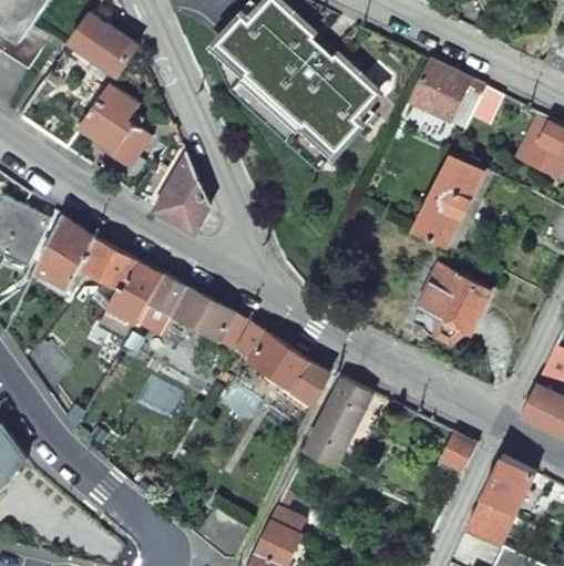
[(0,16),(24,32),(47,0),(0,0),(0,16)]
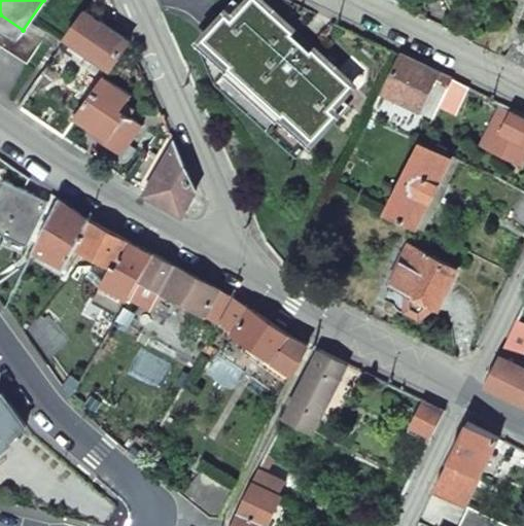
[(288,153),(350,86),(310,50),(309,53),(288,34),(290,32),(288,30),(255,0),(248,0),(240,8),(230,21),(208,43),(202,38),(195,46),(212,83),(288,153)]
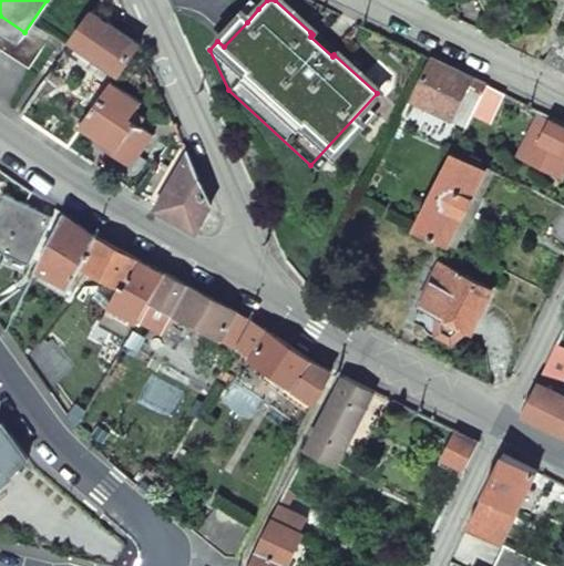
[(241,17),(247,22),(258,9),(253,3),(241,17)]
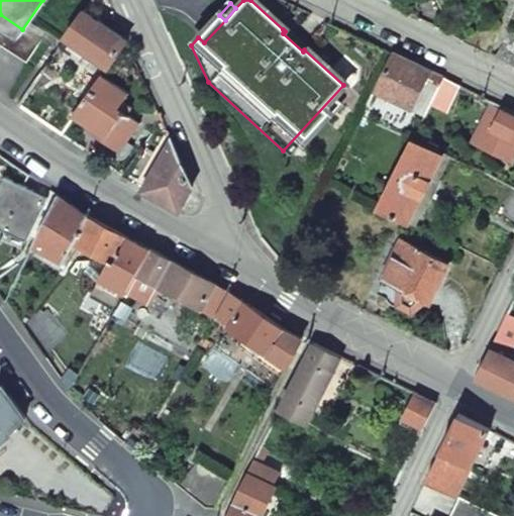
[(124,40),(84,10),(59,46),(79,61),(86,49),(108,66),(124,40)]
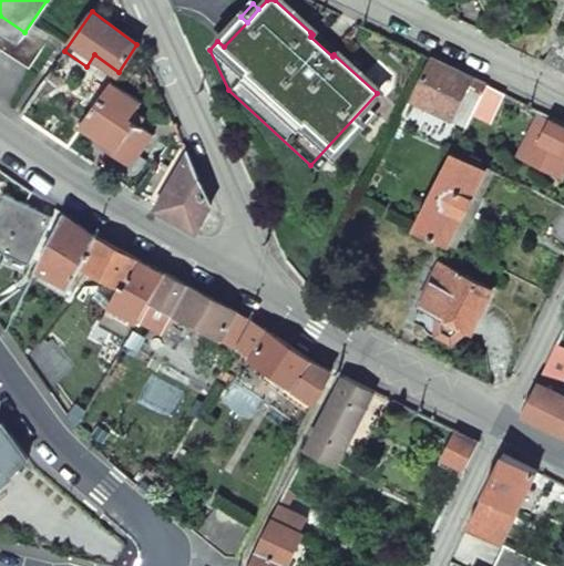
[(24,32),(0,16),(0,52),(24,69),(42,43),(24,32)]
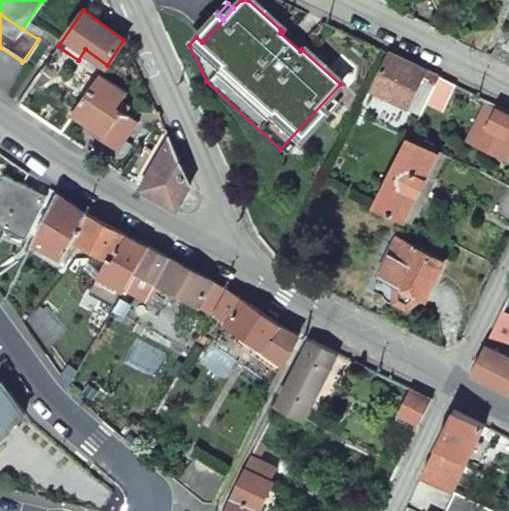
[(409,64),(386,53),(385,55),(369,88),(419,114),(437,77),(409,64)]
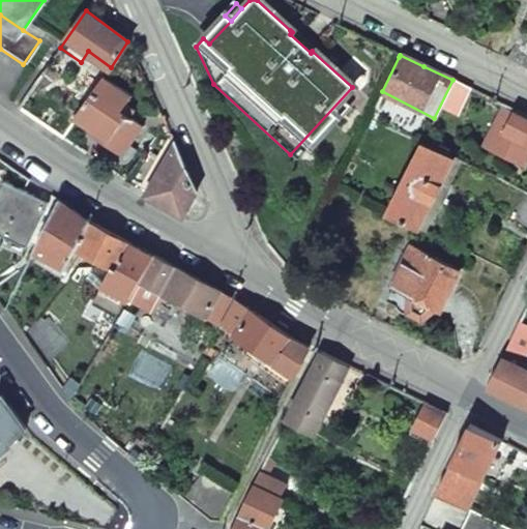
[(130,96),(104,78),(76,117),(91,127),(89,131),(123,155),(143,126),(121,111),(130,96)]
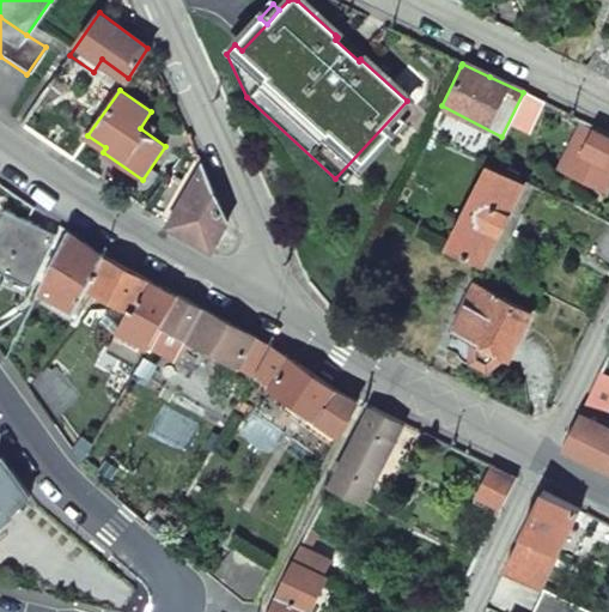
[(542,102),(523,92),(501,137),(498,144),(506,149),(517,127),(529,132),(542,102)]
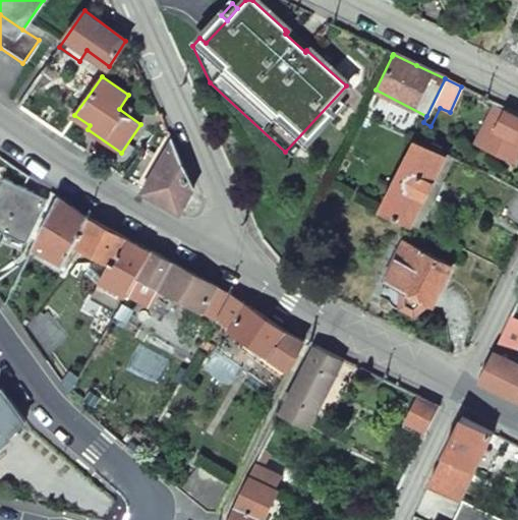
[(517,114),(495,103),(475,142),(505,157),(514,139),(517,141),(517,114)]
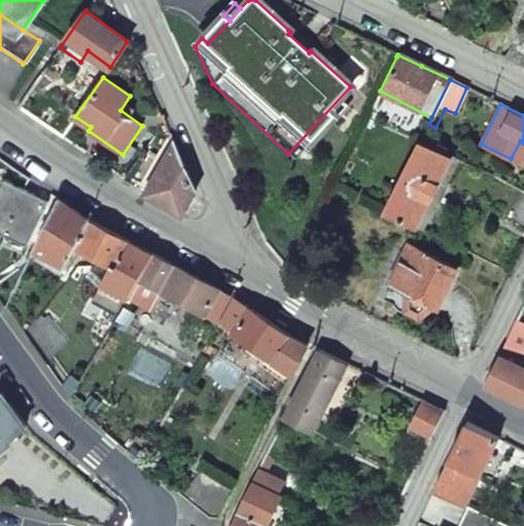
[(449,158),(417,142),(384,211),(415,226),(449,158)]
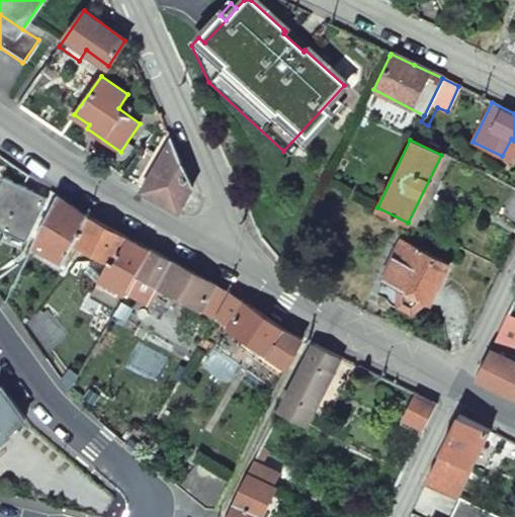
[(191,186),(169,142),(143,188),(178,208),(191,186)]
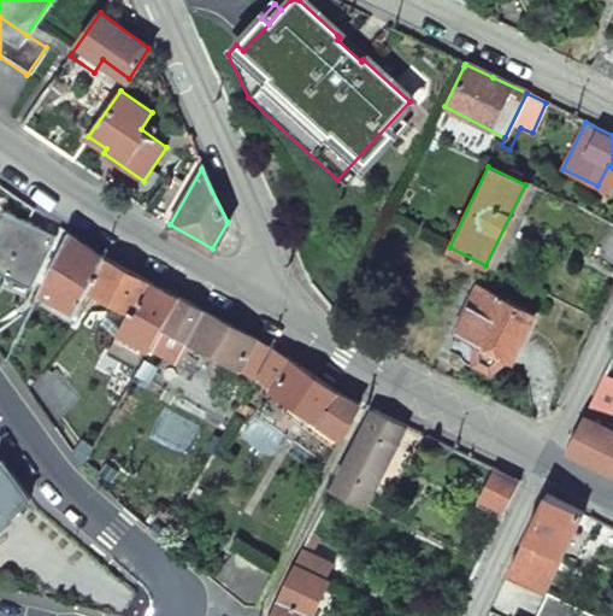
[(0,271),(28,285),(53,235),(45,230),(0,209),(0,271)]
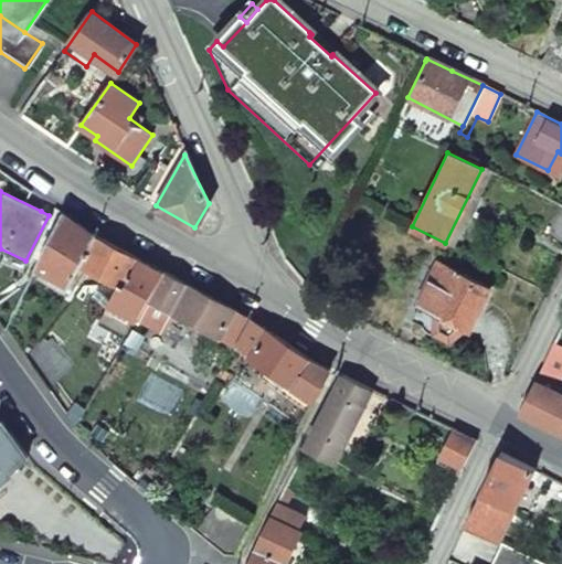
[(77,226),(62,215),(48,244),(34,273),(40,275),(43,270),(69,284),(78,263),(116,283),(117,282),(124,285),(137,261),(138,259),(92,236),(77,226)]
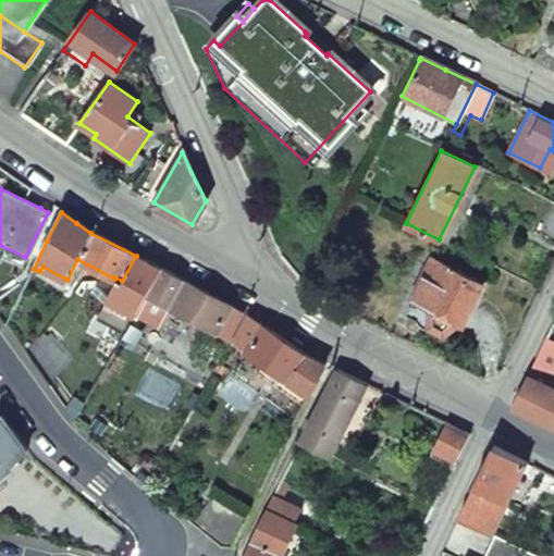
[(114,279),(107,299),(126,310),(124,314),(130,319),(134,312),(157,270),(145,262),(135,257),(122,281),(115,278),(114,279)]
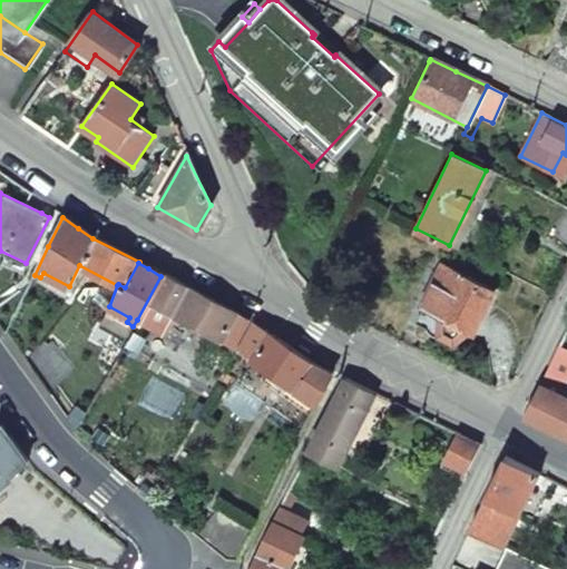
[(494,290),(441,264),(421,305),(423,306),(438,314),(439,334),(456,342),(469,329),(473,331),(494,290)]
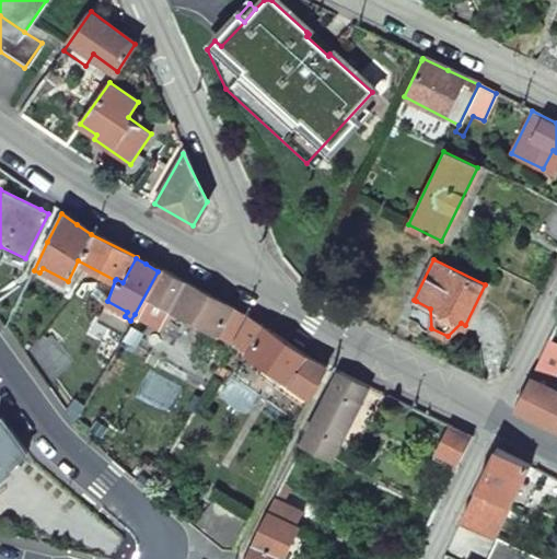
[(158,271),(135,314),(161,327),(171,310),(187,318),(218,335),(231,309),(182,282),(160,270),(159,272),(158,271)]
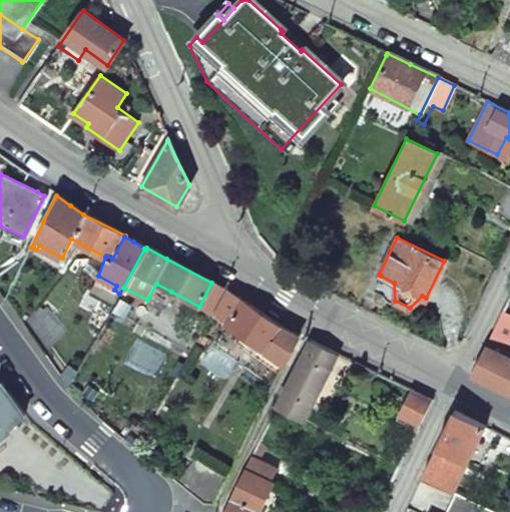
[(394,283),(381,276),(374,291),(395,301),(394,283)]
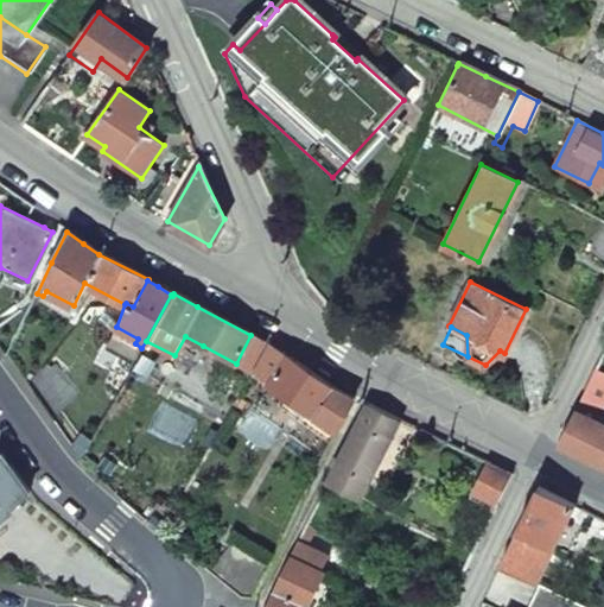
[(185,336),(175,355),(192,366),(203,346),(185,336)]
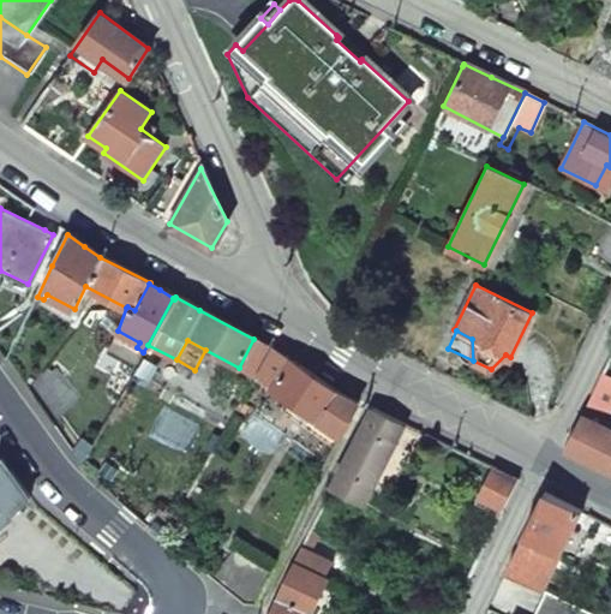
[(299,368),(270,347),(252,379),(264,386),(270,391),(340,436),(355,404),(337,394),(299,368)]
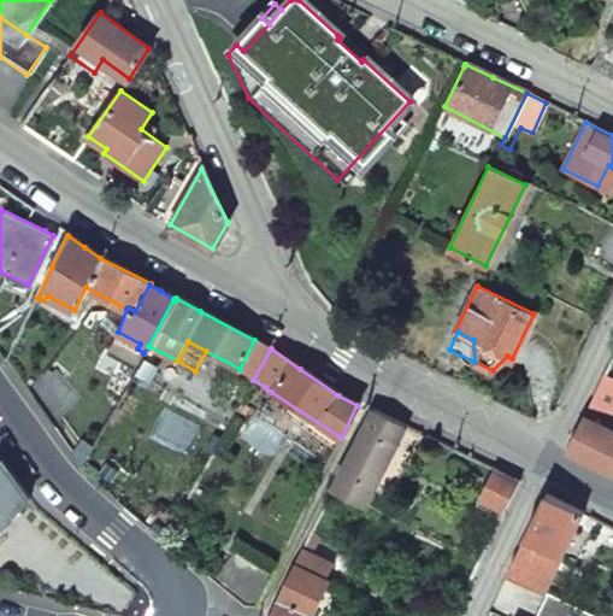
[(83,392),(53,369),(33,397),(54,427),(83,392)]
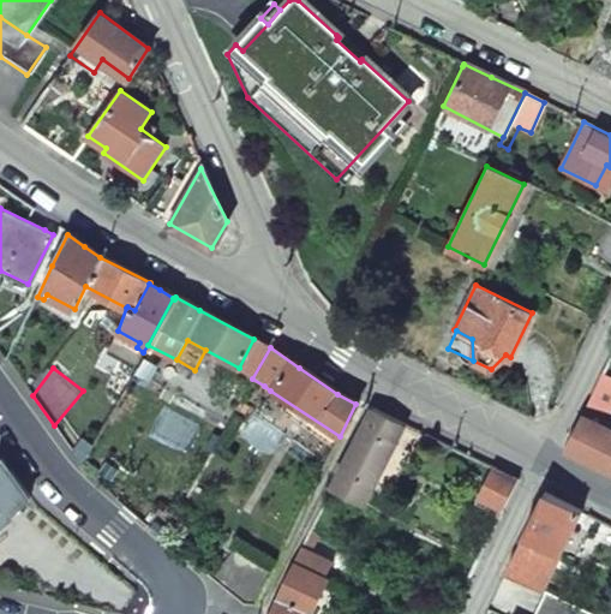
[(610,385),(610,377),(600,374),(564,449),(607,470),(610,471),(610,436),(600,431),(610,407),(610,389),(609,388),(610,385)]
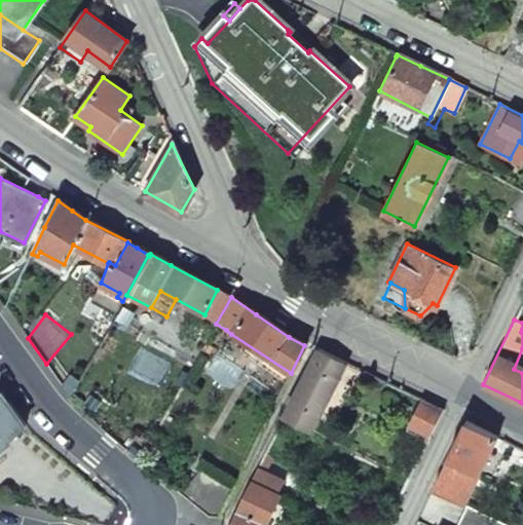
[(214,327),(224,333),(226,330),(216,324),(214,327)]
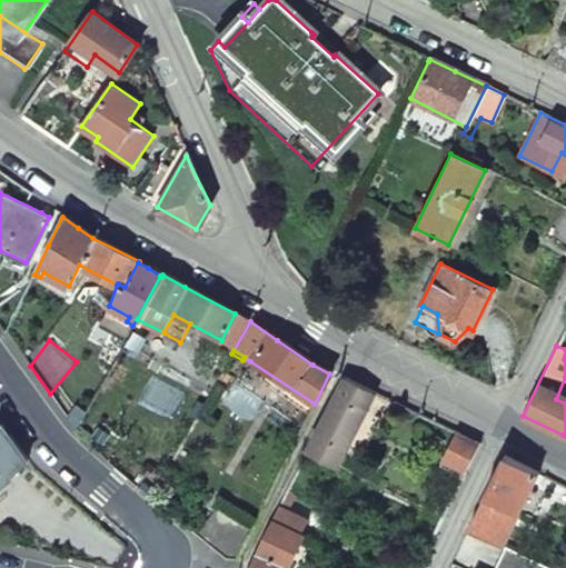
[(259,384),(308,417),(308,416),(315,404),(250,361),(246,368),(262,379),(259,384)]
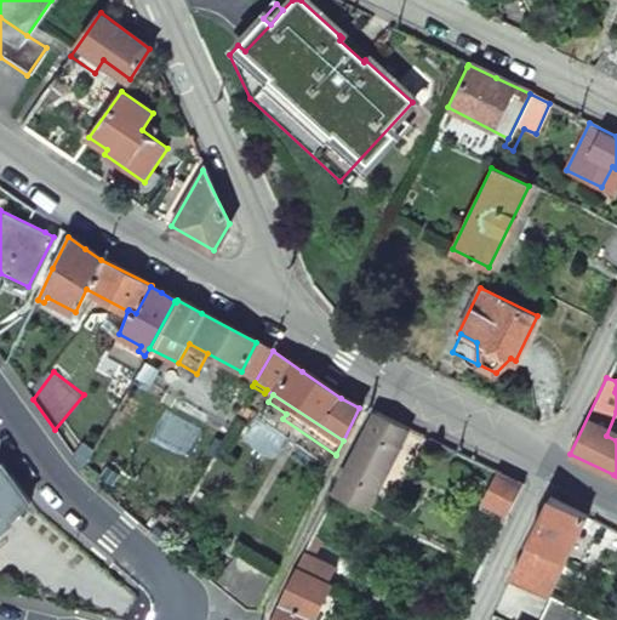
[(366,432),(346,472),(344,471),(333,494),(365,510),(405,428),(375,414),(365,431),(366,432)]
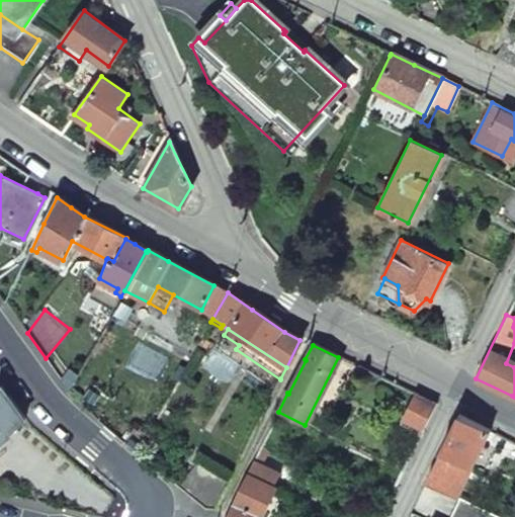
[(76,378),(69,372),(63,380),(70,391),(76,378)]
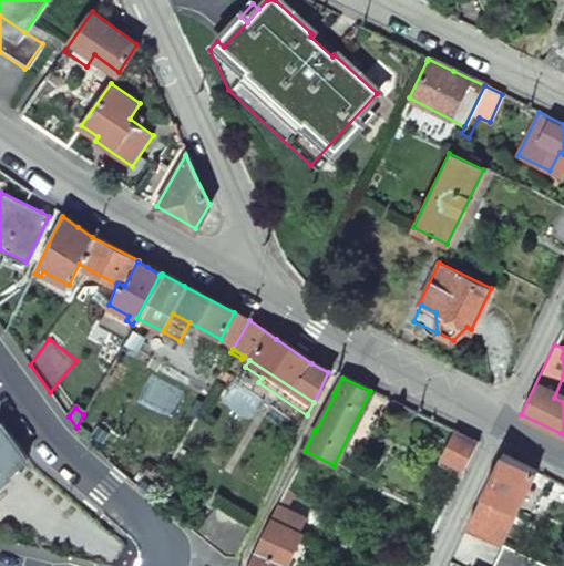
[(0,484),(10,475),(9,474),(27,459),(0,421),(0,484)]
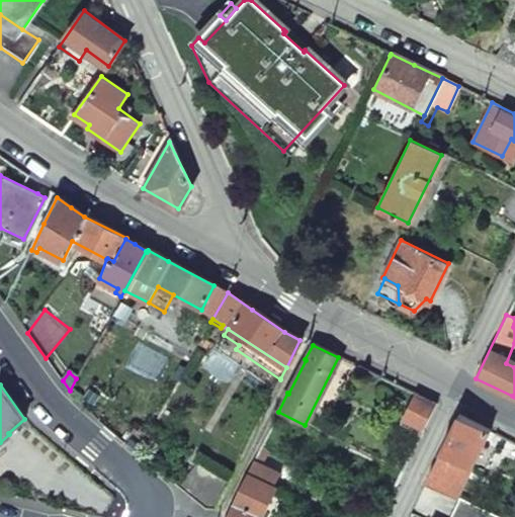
[(435,405),(413,394),(400,419),(423,429),(435,405)]
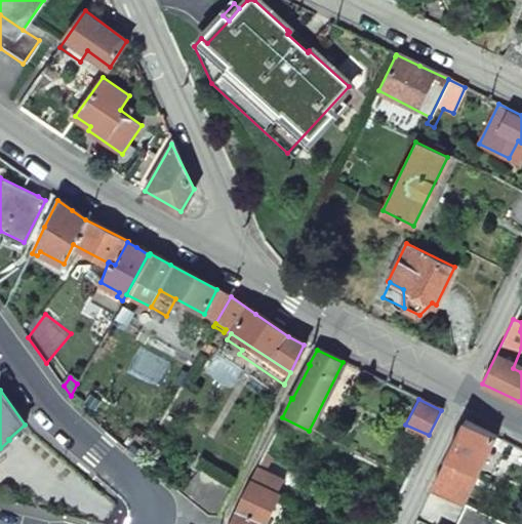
[(487,433),(464,420),(432,488),(466,505),(496,437),(487,433)]
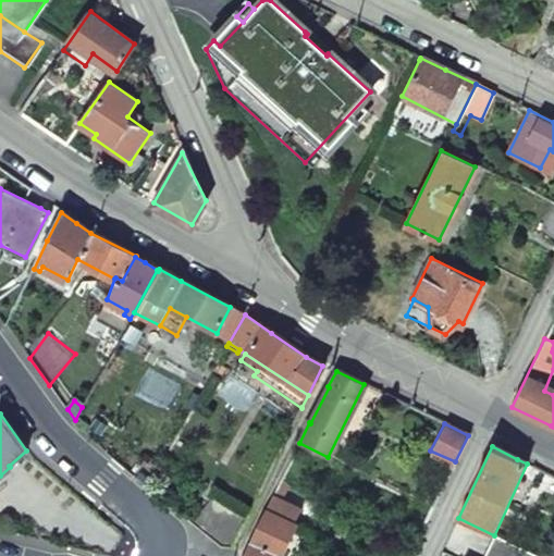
[(211,495),(188,523),(213,544),(229,545),(243,520),(237,516),(211,495)]
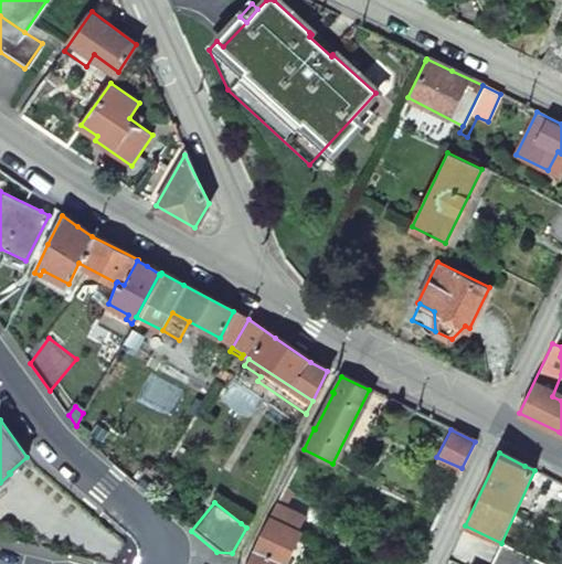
[(275,506),(246,563),(284,563),(298,534),(295,533),(303,519),(275,506)]
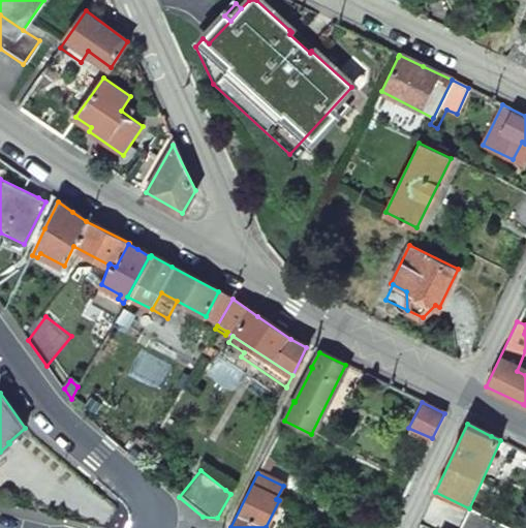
[(509,527),(469,508),(460,525),(465,527),(509,527)]
